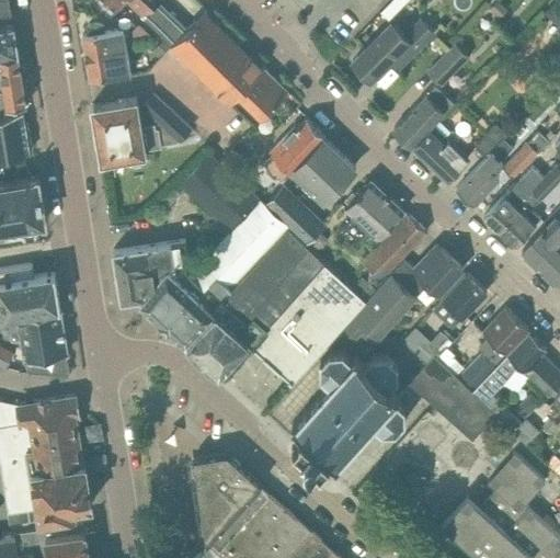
[(0,18),(10,16),(6,0),(0,0),(0,18)]
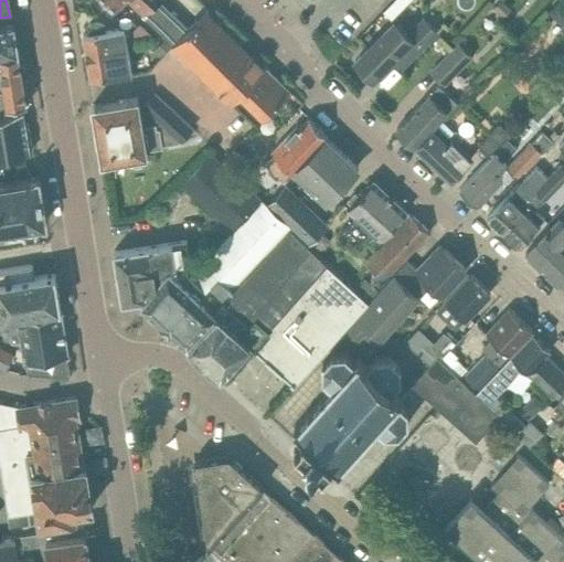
[(102,0),(115,12),(126,1),(144,18),(160,0),(102,0)]
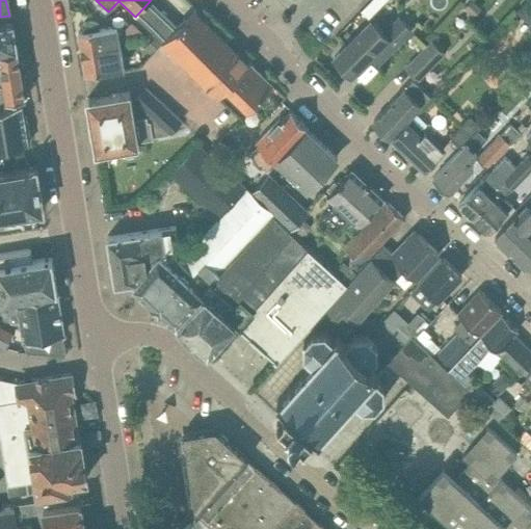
[(462,10),(473,20),(480,11),(471,1),(462,10)]
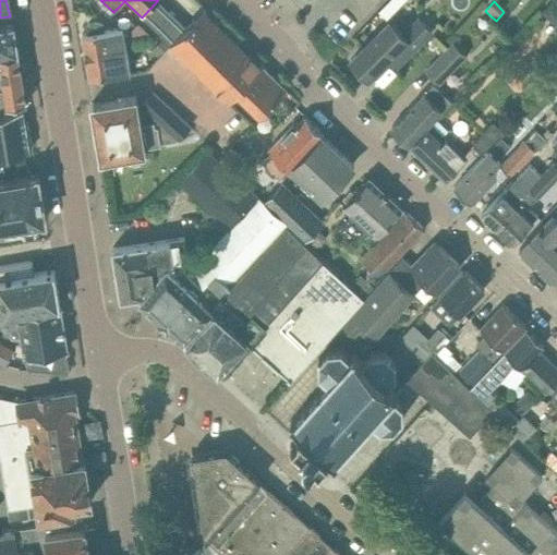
[(169,48),(227,104),(261,69),(203,12),(188,28),(169,48)]
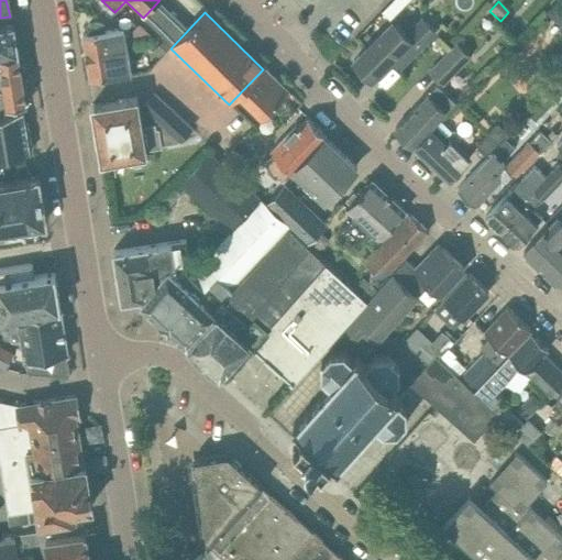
[(353,65),(371,83),(400,53),(408,61),(433,35),(421,23),(406,39),(393,25),(353,65)]
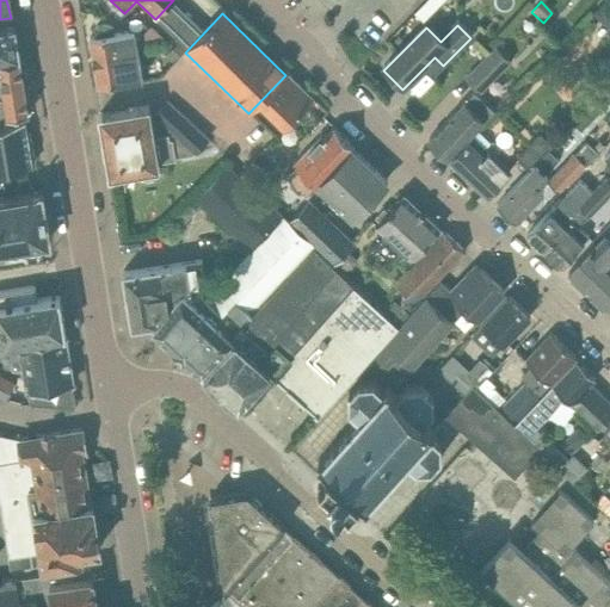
[(88,42),(92,62),(121,57),(119,51),(136,49),(135,42),(128,35),(112,37),(111,31),(105,29),(94,31),(96,41),(88,42)]
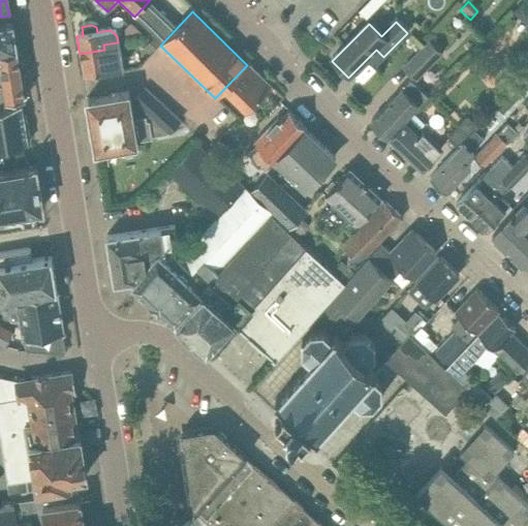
[(0,98),(4,98),(5,102),(24,98),(17,53),(11,26),(0,28),(0,98)]
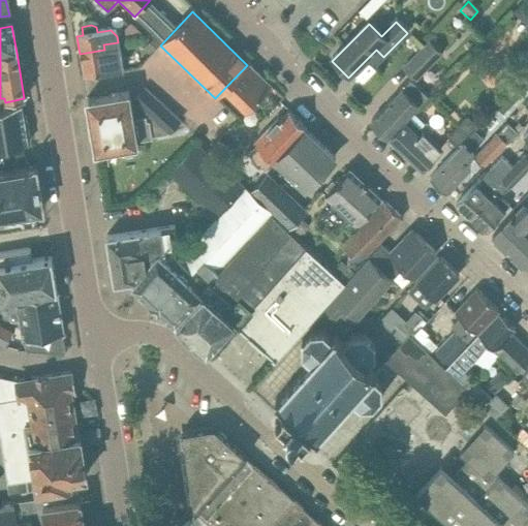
[(402,69),(416,83),(442,55),(428,41),(402,69)]
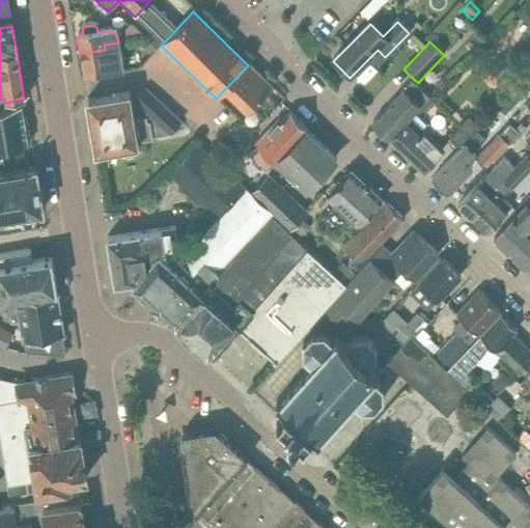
[(105,50),(80,54),(84,77),(122,71),(118,43),(104,45),(105,50)]
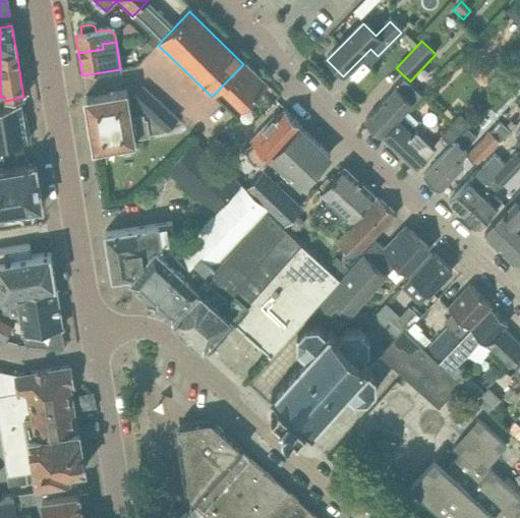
[(243,64),(212,97),(212,98),(220,90),(242,111),(267,87),(243,64)]
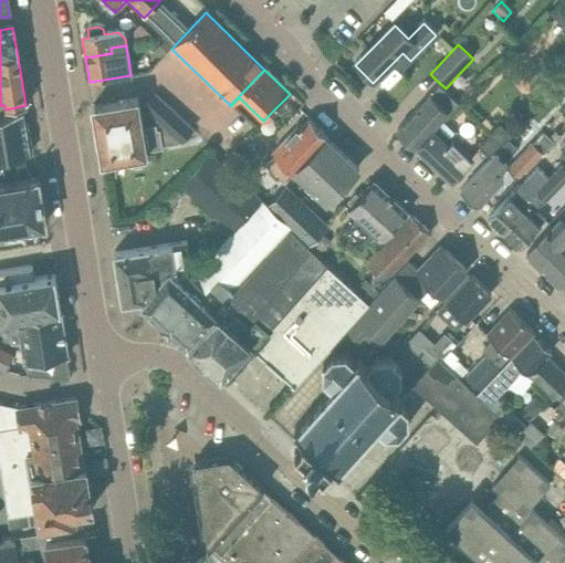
[(411,116),(396,133),(415,149),(415,148),(430,133),(446,116),(447,117),(454,108),(458,106),(439,89),(436,91),(430,97),(411,116)]
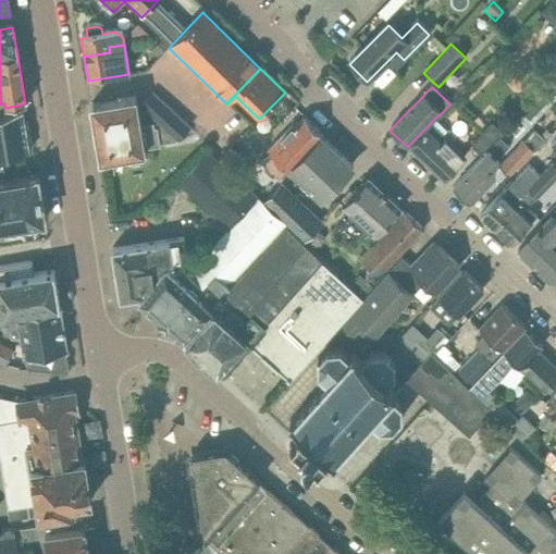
[(141,106),(141,109),(156,122),(152,124),(139,126),(135,100),(114,103),(93,108),(93,107),(90,108),(90,110),(99,160),(99,162),(102,161),(101,161),(125,157),(125,162),(132,165),(138,164),(143,159),(143,154),(144,154),(144,150),(160,147),(159,146),(175,144),(177,142),(178,143),(189,130),(151,95),(141,106)]
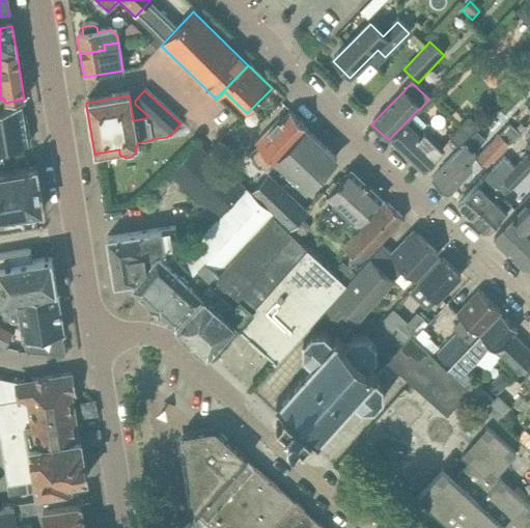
[(0,150),(27,146),(21,108),(7,110),(4,110),(0,111),(0,150)]
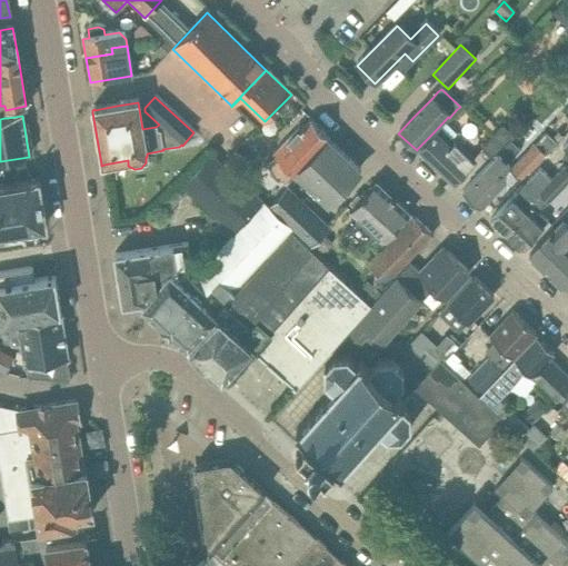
[(288,181),(295,175),(328,141),(329,140),(310,122),(296,138),(267,168),(269,170),(268,176),(277,184),(282,184),(285,187),(289,182),(288,181)]
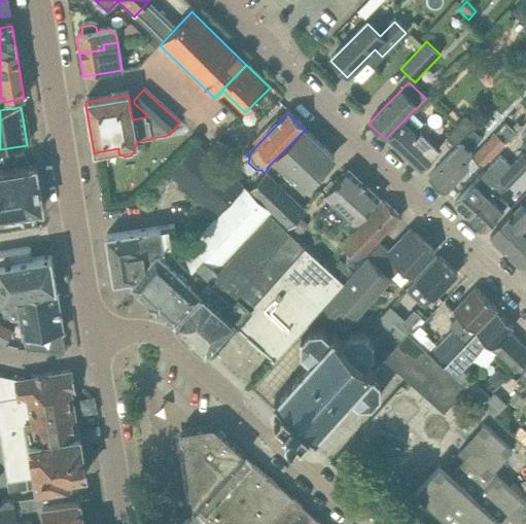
[(416,137),(414,135),(422,126),(411,115),(386,140),(419,172),(439,151),(420,133),(416,137)]
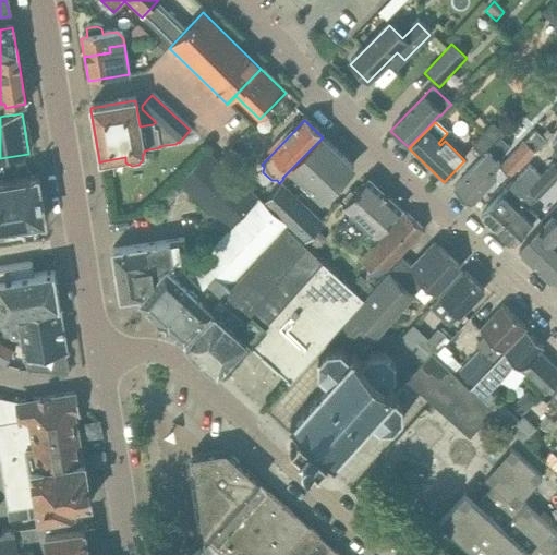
[(471,148),(481,158),(503,135),(493,127),(471,148)]
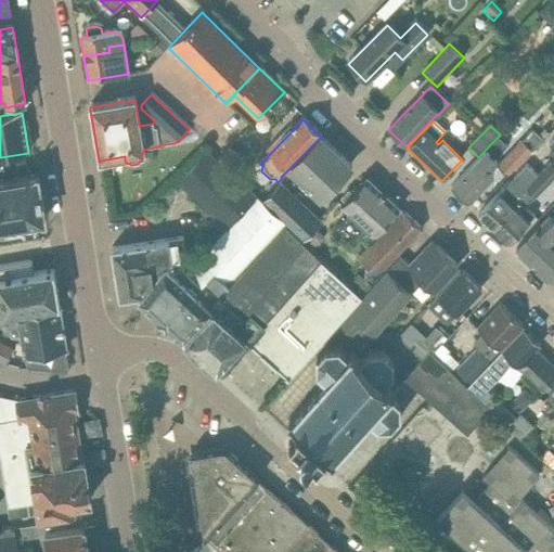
[(522,142),(497,167),(507,177),(531,152),(542,141),(532,131),(522,142)]
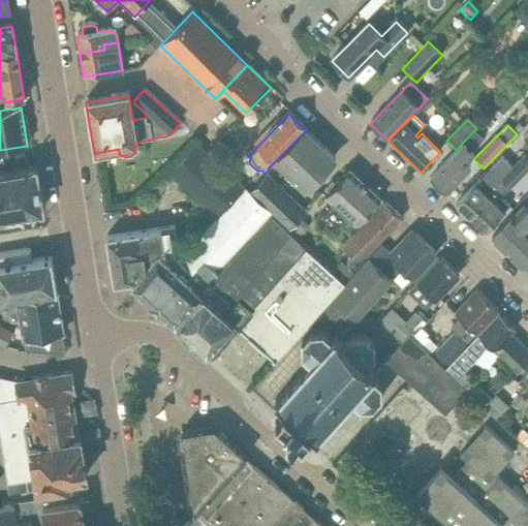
[(305,131),(274,162),(304,191),(320,174),(335,159),(334,158),(333,159),(305,132),(306,132),(305,131)]
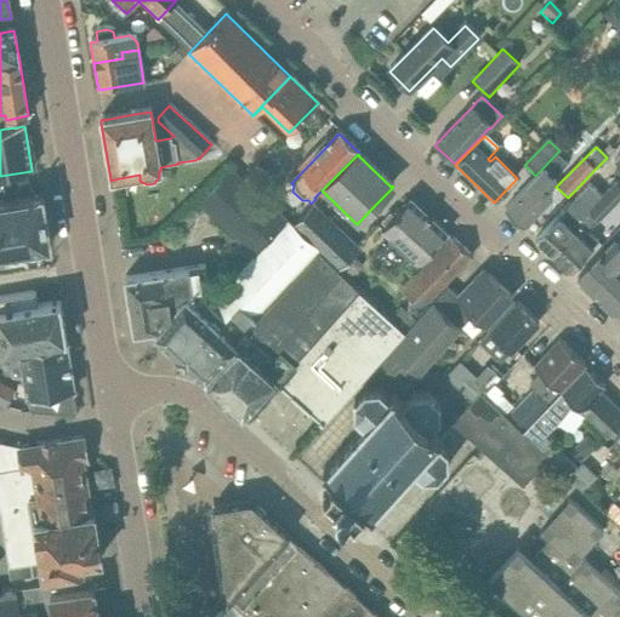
[(504,212),(522,229),(539,211),(550,199),(545,194),(557,181),(561,176),(557,172),(566,164),(557,155),(521,194),(504,212)]
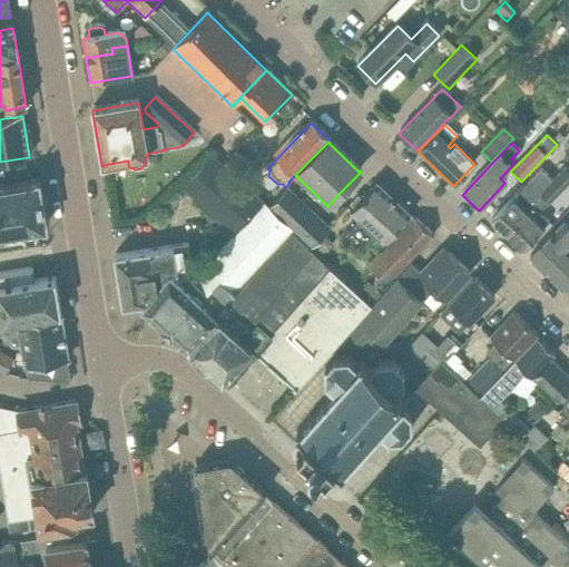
[(172,336),(186,350),(293,232),(268,209),(211,157),(182,189),(219,225),(233,237),(225,246),(186,289),(172,276),(166,277),(146,302),(144,301),(140,302),(137,305),(160,326),(172,338),(172,336)]
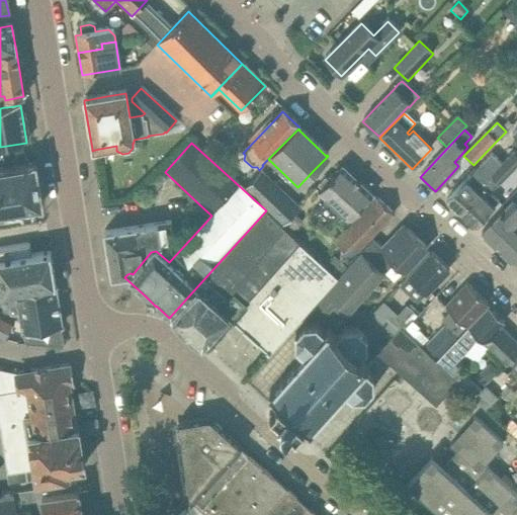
[(487,186),(460,216),(475,229),(489,213),(498,204),(489,195),(516,168),(516,151),(513,155),(490,177),(487,186)]
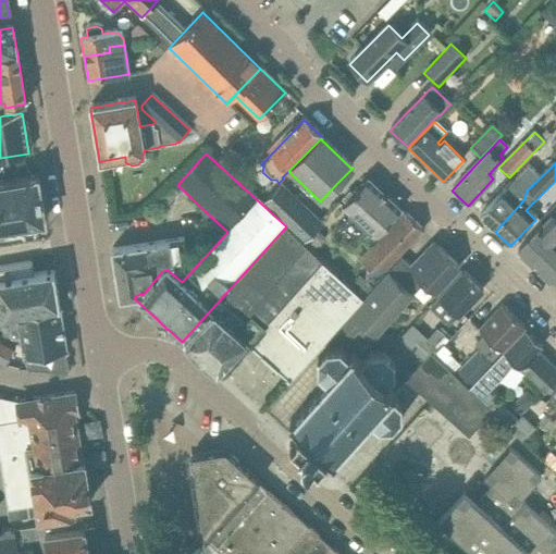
[(480,217),(495,232),(523,200),(527,191),(552,167),(551,165),(539,177),(528,167),(495,201),(480,217)]
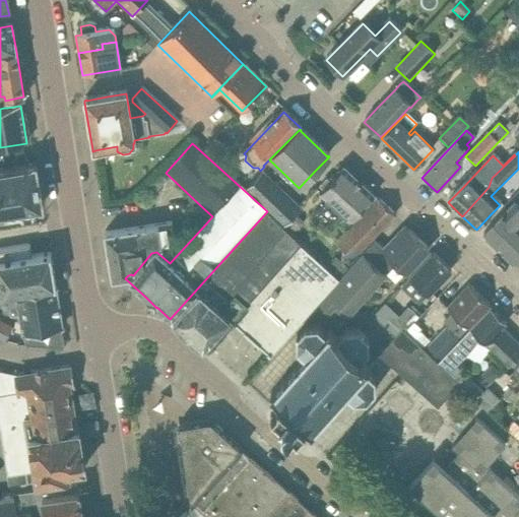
[(31,209),(42,207),(35,166),(0,171),(0,223),(18,221),(23,224),(29,223),(34,218),(31,209)]
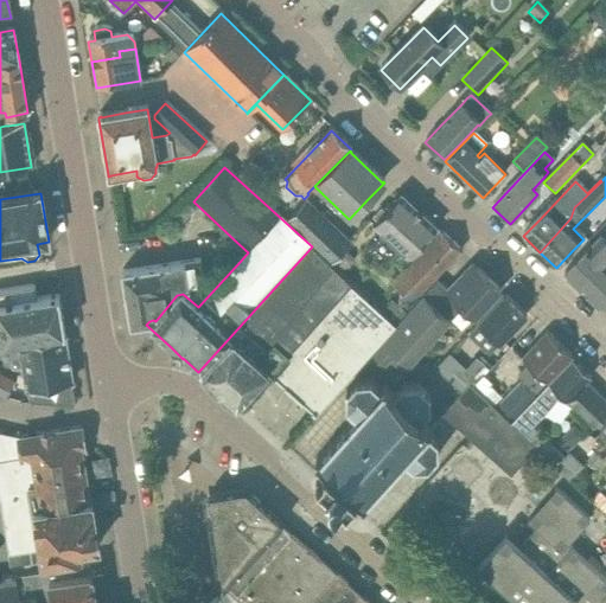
[(362,255),(369,262),(371,258),(383,269),(399,252),(407,260),(420,247),(437,229),(401,196),(384,212),(371,225),(381,236),(362,255)]
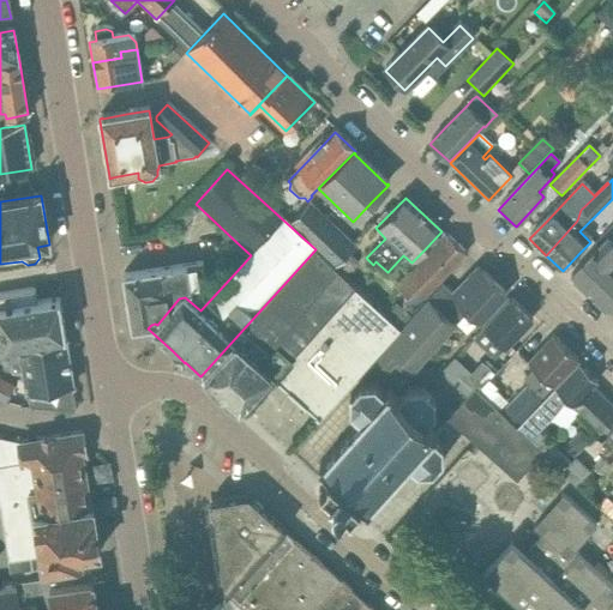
[(289,225),(316,249),(335,229),(308,205),(289,225)]
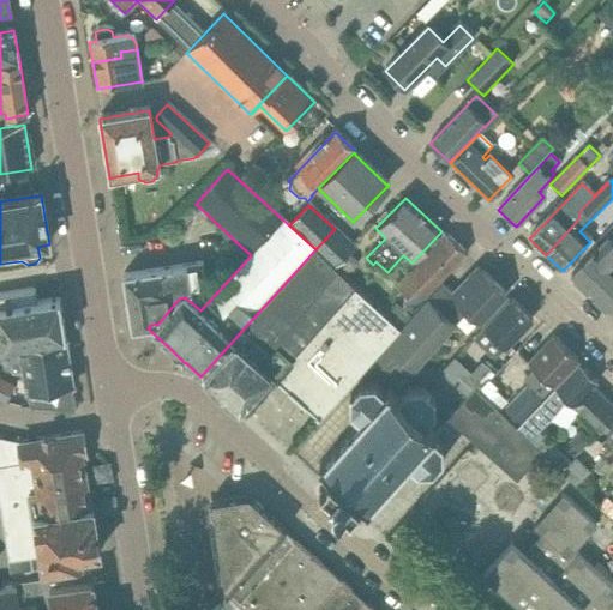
[(169,228),(175,235),(196,215),(190,209),(169,228)]
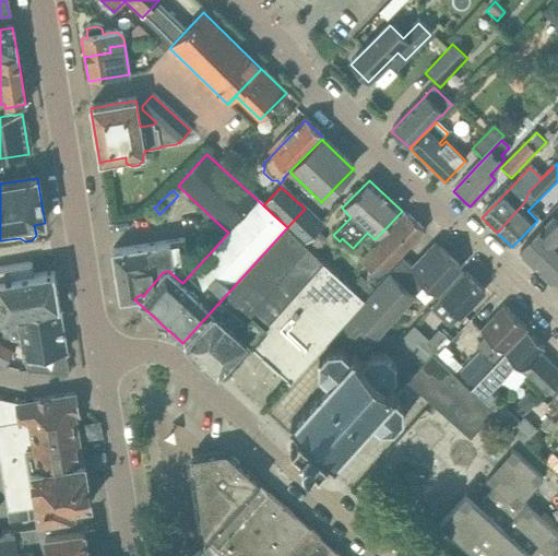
[(287,227),(182,343),(185,345),(217,375),(218,374),(245,344),(249,349),(324,265),(305,247),(323,226),(305,209),(287,227)]
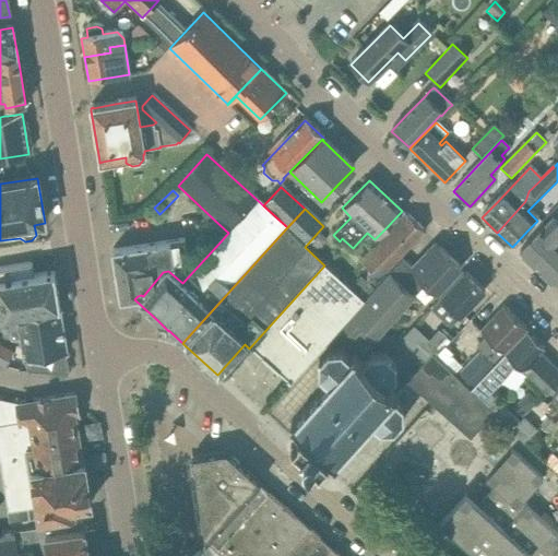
[(361,261),(379,280),(380,281),(401,259),(400,258),(423,234),(424,234),(425,233),(406,215),(391,232),(361,261)]
